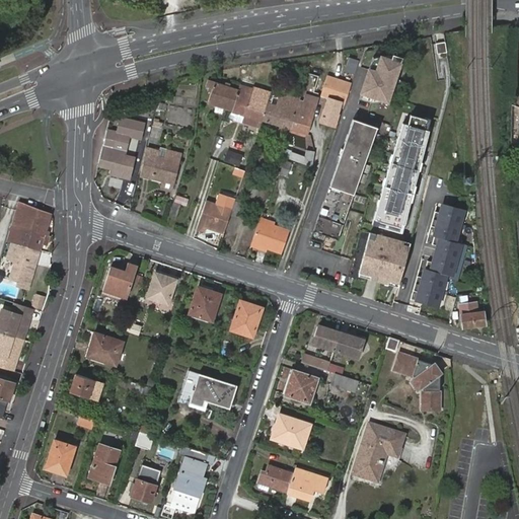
[(386,100),(402,59),(394,56),(372,57),(359,99),(371,103),(386,100)]
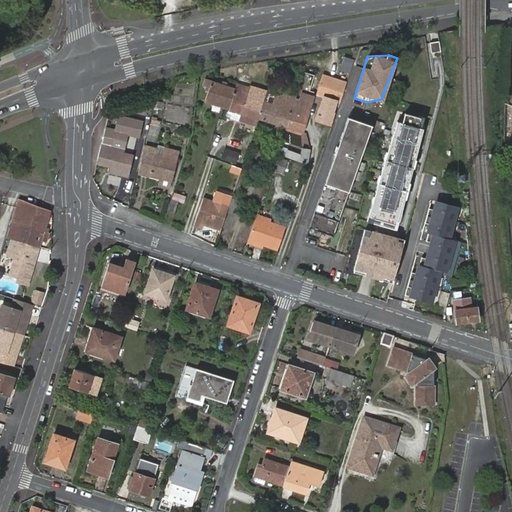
[(307,74),(303,88),(309,90),(313,76),(307,74)]
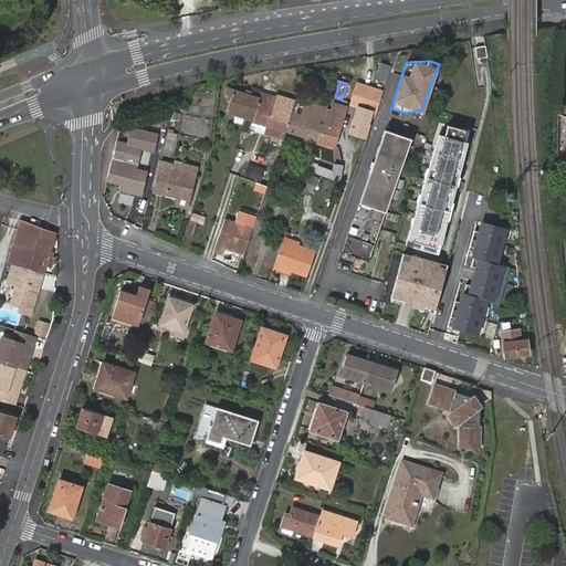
[(355,106),(349,133),(365,136),(370,115),(375,115),(383,91),(356,83),(349,104),(355,106)]
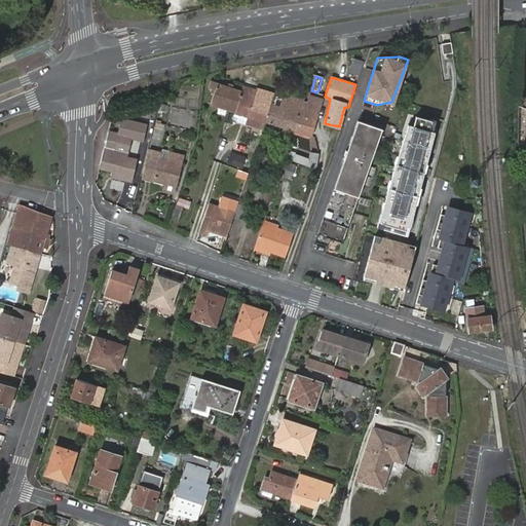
[(211,103),(234,111),(240,90),(218,82),(211,103)]
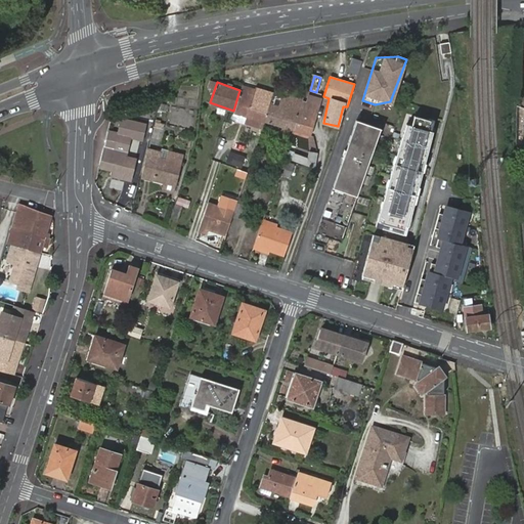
[(261,130),(264,121),(269,105),(273,92),(254,87),(253,91),(239,90),(233,111),(247,116),(245,124),(261,130)]
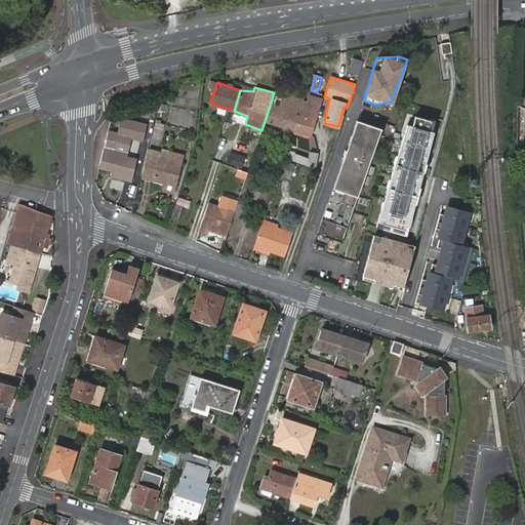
[(270,106),(265,121),(282,126),(281,129),(286,130),(287,127),(292,129),(301,101),(303,97),(284,92),(284,95),(280,109),(270,106)]
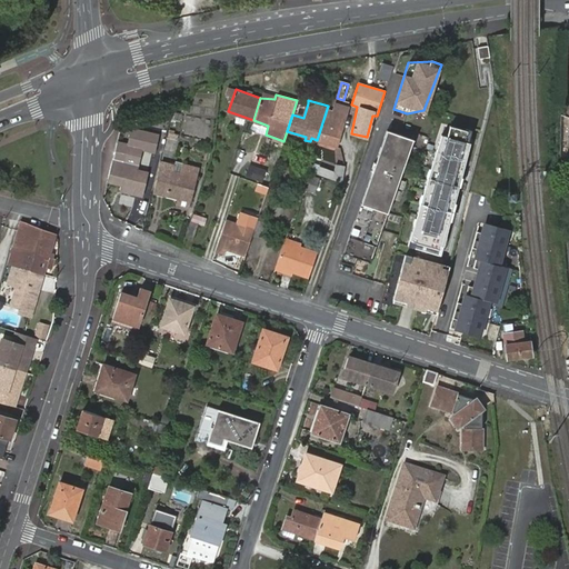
[(327,109),(317,140),(336,146),(347,111),(342,110),(341,113),(327,109)]
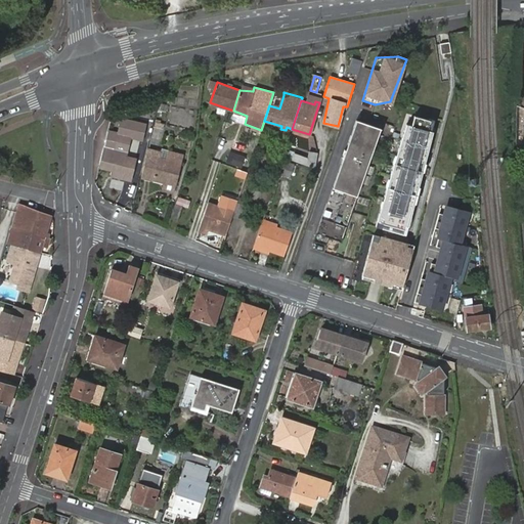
[(173,108),(172,125),(192,127),(194,111),(173,108)]
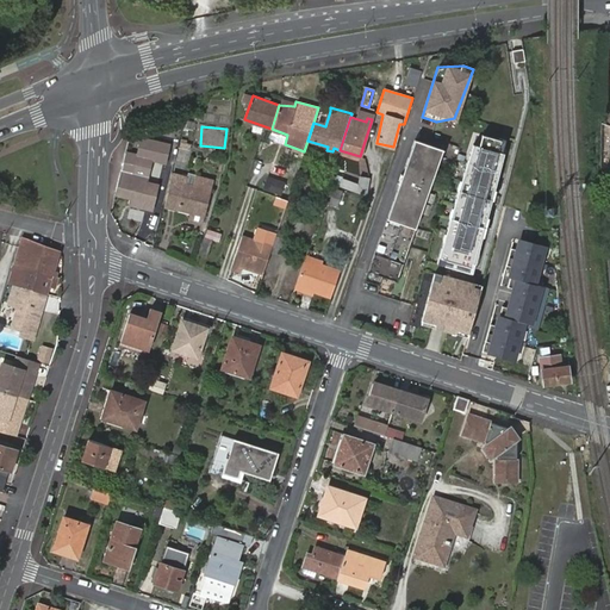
[(484,135),(481,147),(472,144),(442,261),(474,269),(504,153),(496,150),(499,138),(484,135)]
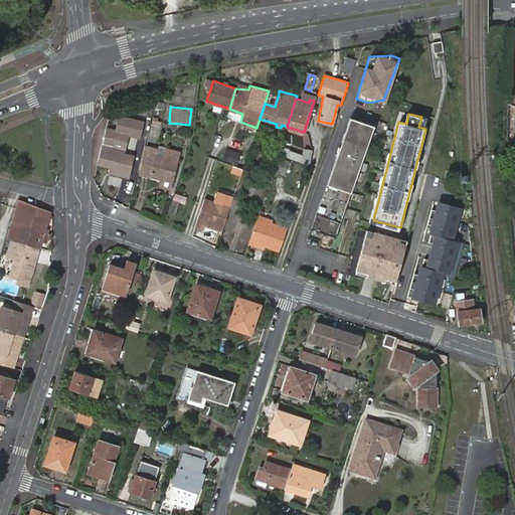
[(349,118),(342,138),(345,140),(350,126),(371,133),(373,126),(349,118)]
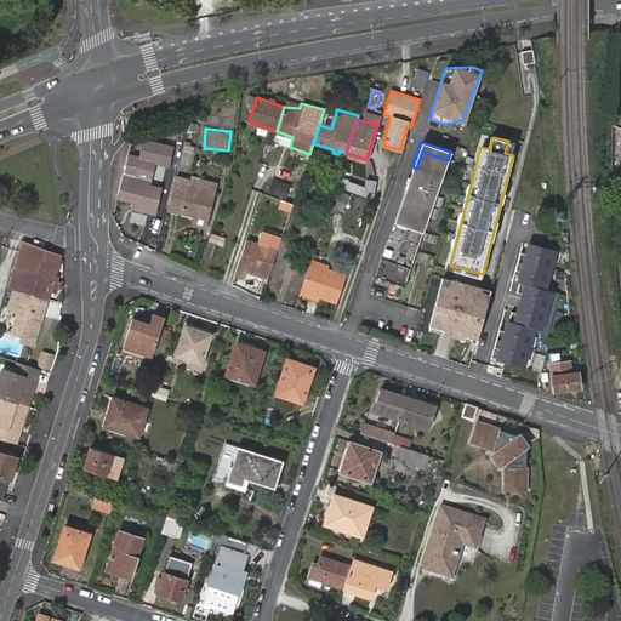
[(412,166),(406,186),(411,188),(393,241),(387,239),(375,275),(404,285),(448,160),(422,152),(416,169),(412,166)]
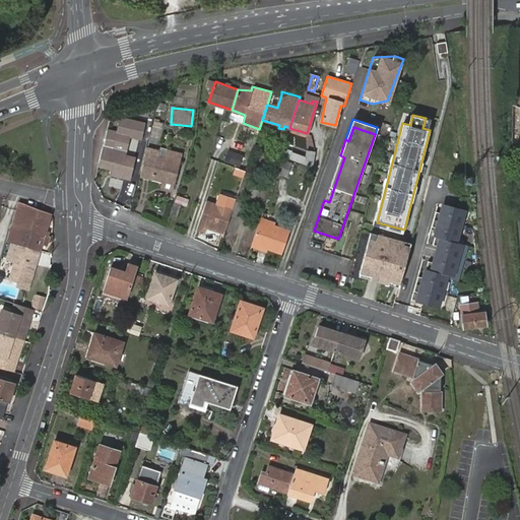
[(152,128),(150,140),(157,141),(159,129),(152,128)]
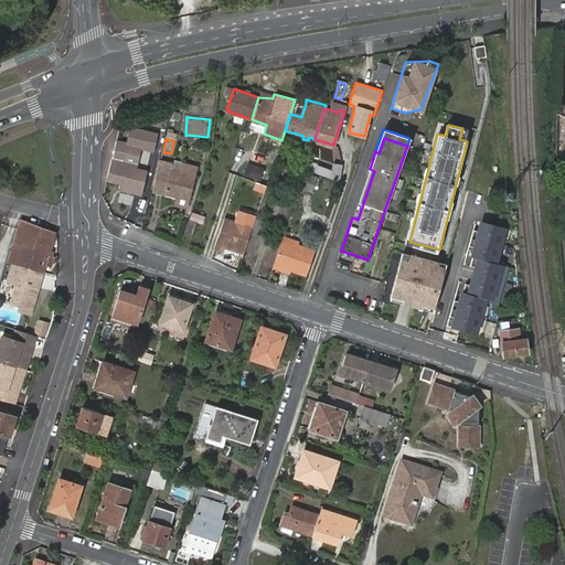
[(115,153),(113,152),(112,158),(107,179),(121,183),(127,184),(126,190),(140,193),(145,171),(135,168),(139,152),(126,149),(124,159),(115,157),(115,153)]
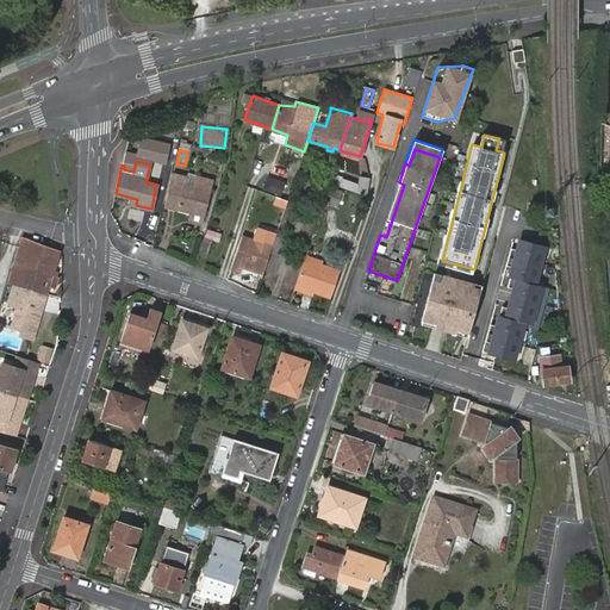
[(173,174),(165,205),(192,212),(191,216),(203,218),(213,180),(195,175),(194,176),(188,174),(187,178),(173,174)]
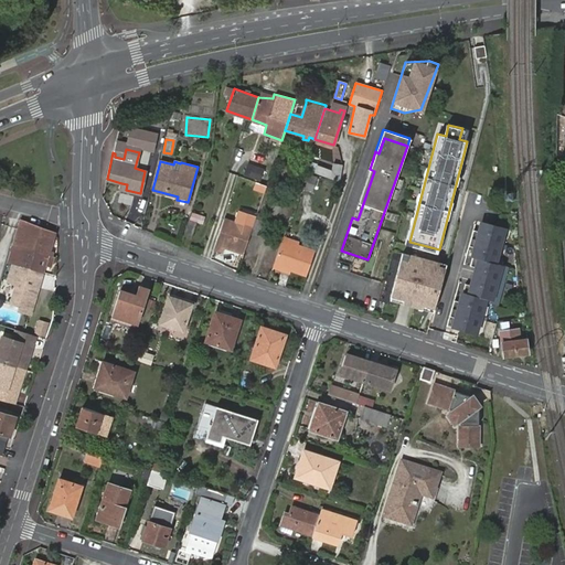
[(341,180),(344,164),(334,162),(333,168),(318,166),(316,176),(341,180)]
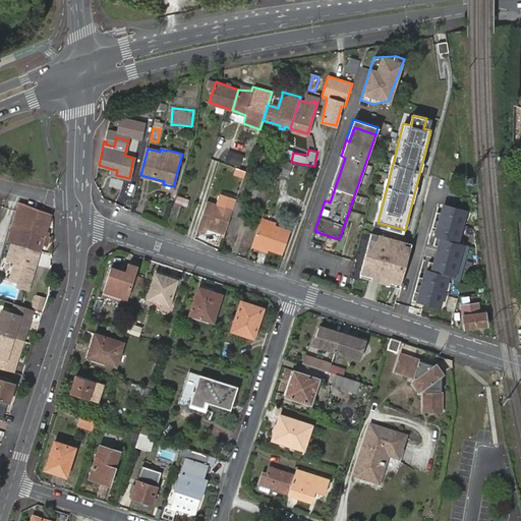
[(229,152),(227,163),(242,165),(244,154),(229,152)]
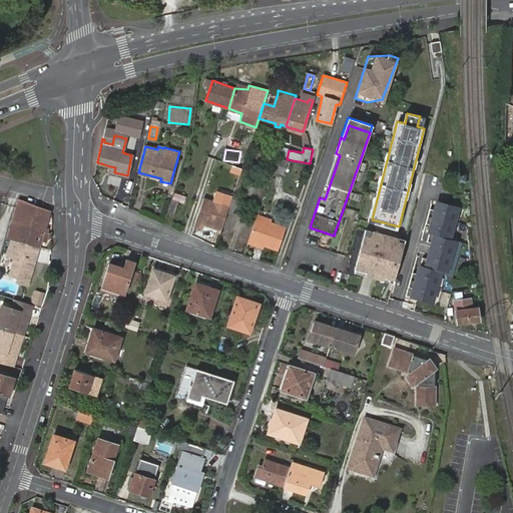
[(340,155),(336,153),(320,197),(325,199),(340,155)]
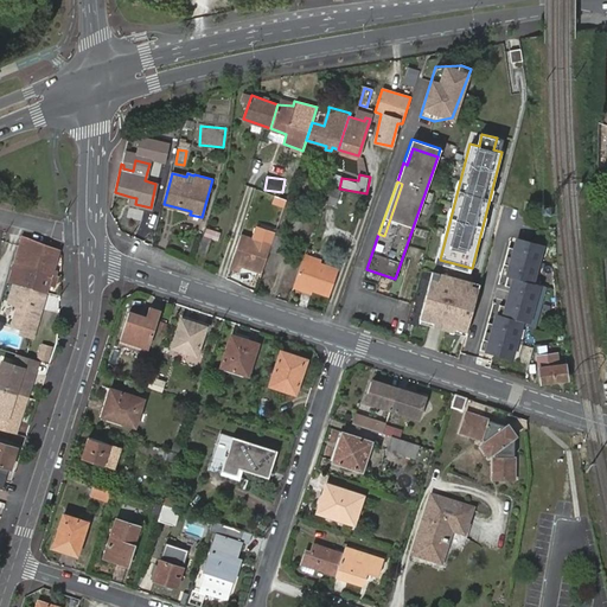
[(340,191),(328,187),(323,204),(334,209),(340,191)]
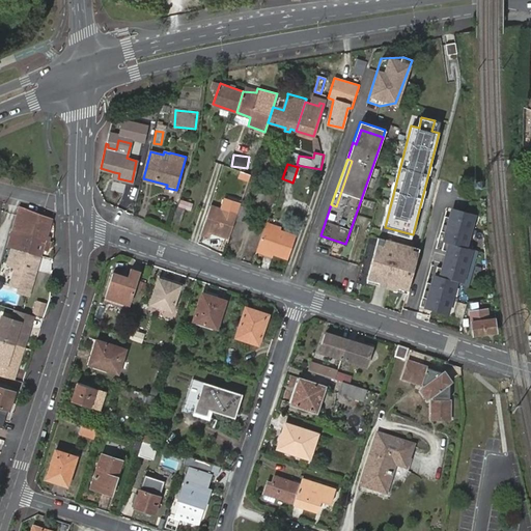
[(176,207),(173,221),(179,223),(184,210),(186,210),(192,211),(193,204),(180,199),(178,207),(176,207)]
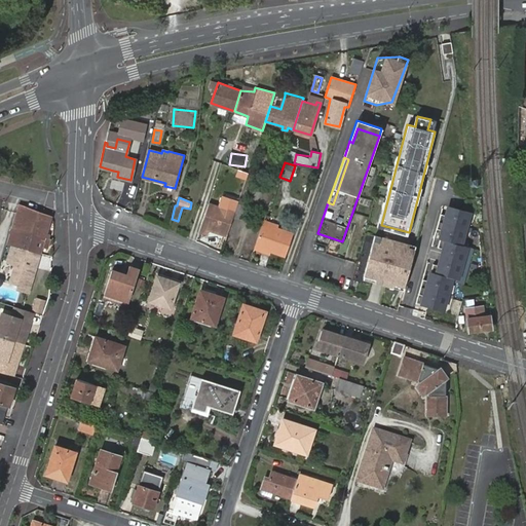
[(240,202),(237,201),(234,213),(232,217),(241,220),(247,204),(245,203),(246,200),(241,198),(240,202)]
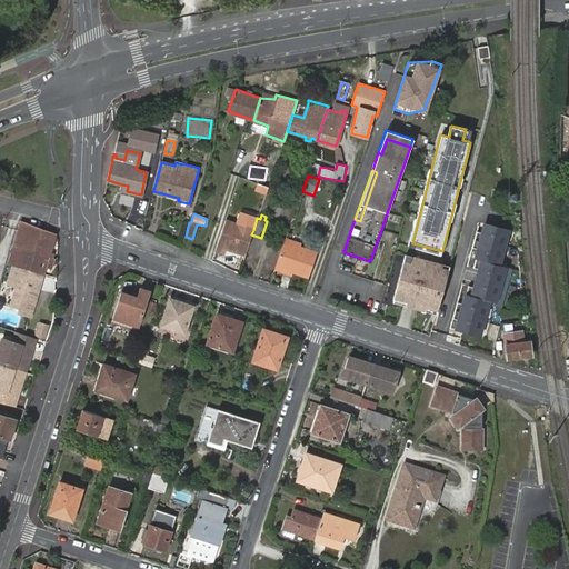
[(253,230),(226,220),(216,248),(245,257),(251,235),(253,230)]
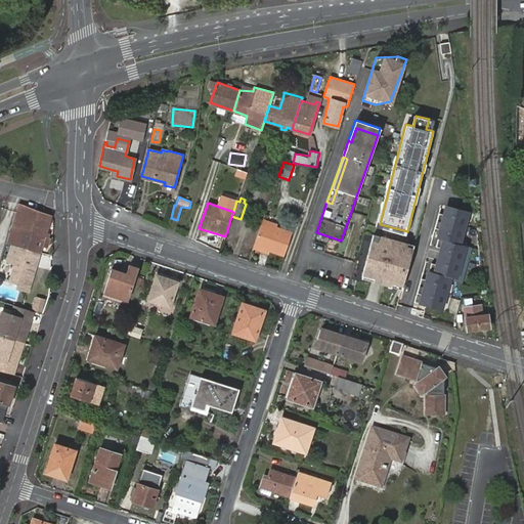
[(44,236),(50,216),(25,206),(23,206),(16,229),(44,236)]
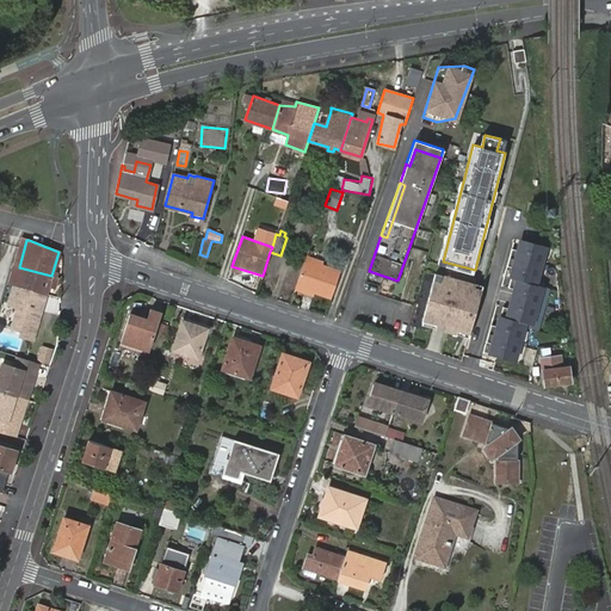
[(534,288),(544,250),(520,242),(518,253),(511,251),(506,267),(512,270),(506,289),(513,291),(507,310),(501,309),(495,328),(488,326),(483,343),(491,345),(487,356),(511,363),(523,325),(529,327),(541,289),(534,288)]
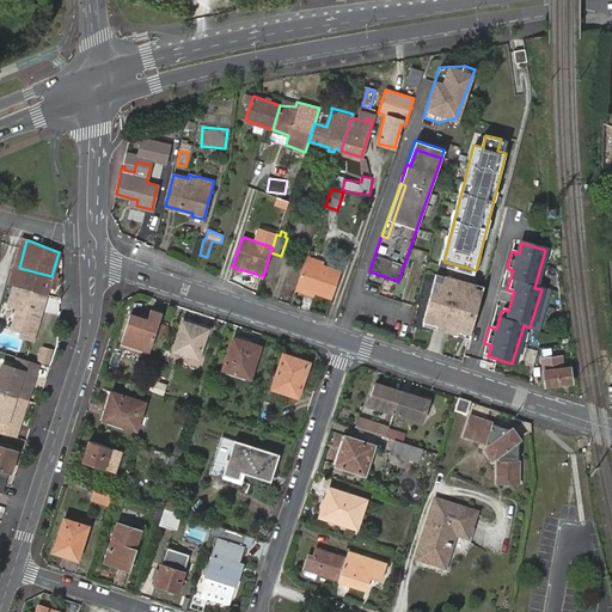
[(341,273),(305,259),(295,288),(331,301),(341,273)]
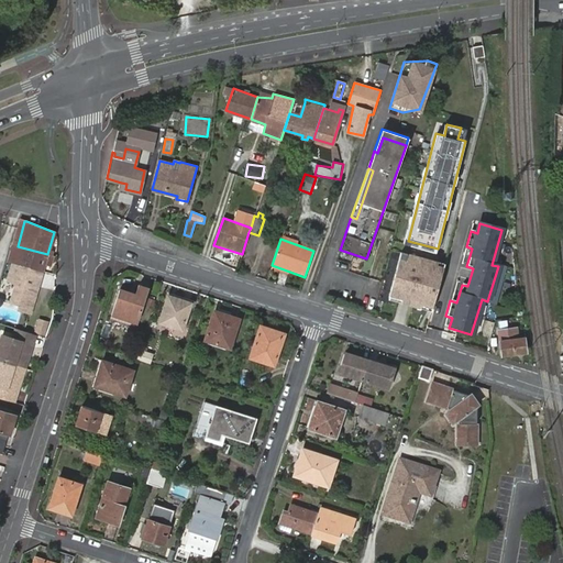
[(47,254),(18,246),(12,264),(42,272),(46,257),(47,254)]
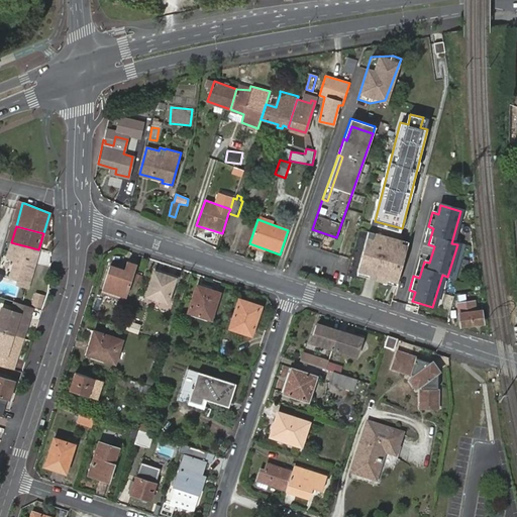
[(408,240),(370,230),(358,271),(398,280),(408,240)]
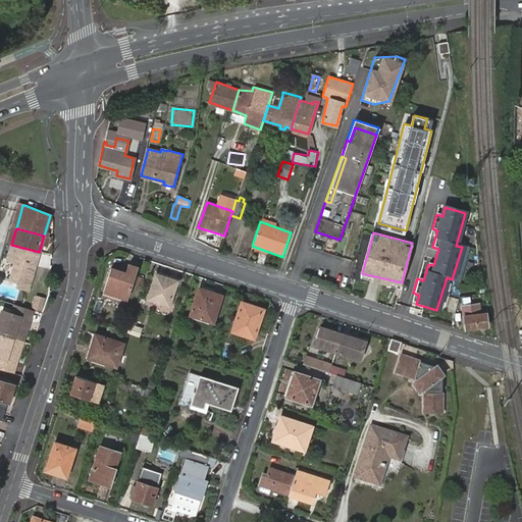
[(49,245),(51,238),(44,236),(42,243),(49,245)]
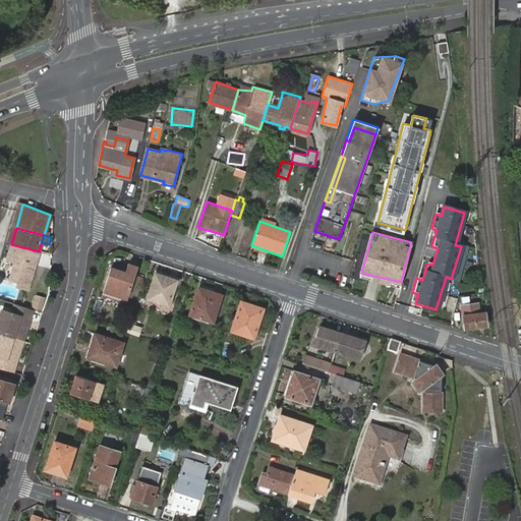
[(39,251),(11,244),(7,261),(14,263),(13,267),(9,280),(16,283),(16,285),(29,288),(39,251)]
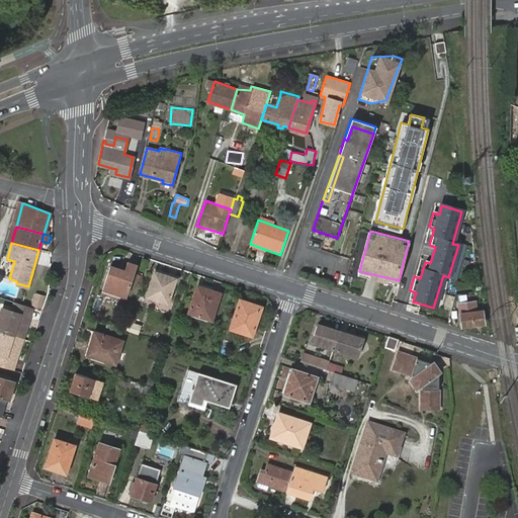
[(108,266),(101,289),(126,297),(137,266),(126,262),(124,270),(108,266)]
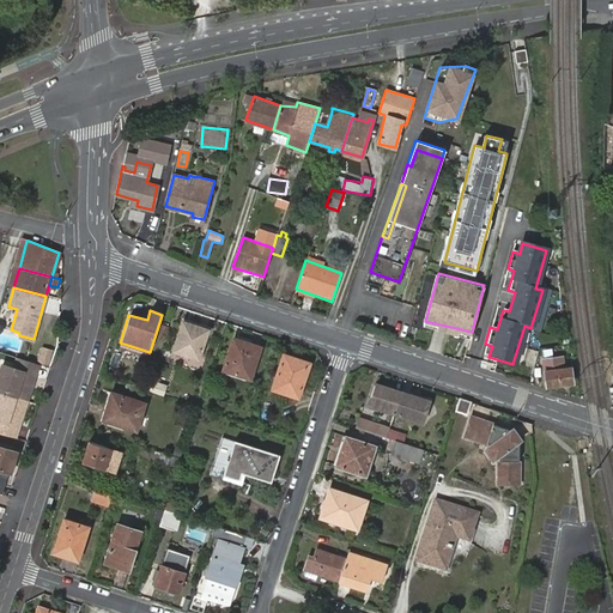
[(183,321),(174,350),(199,358),(208,329),(183,321)]
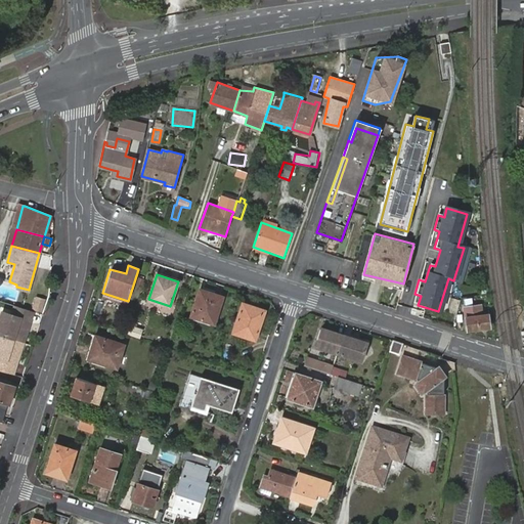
[(201,290),(191,315),(214,323),(223,297),(201,290)]
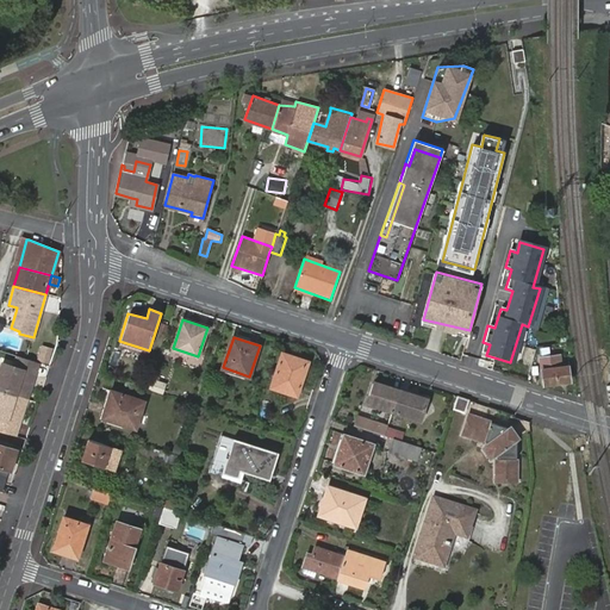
[(38,361),(51,363),(55,348),(42,346),(38,361)]
